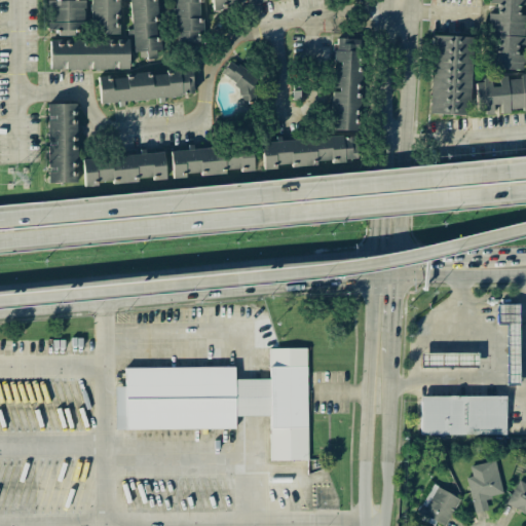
[(46,0),(47,31),(58,31),(58,35),(83,35),(82,0),(46,0)]
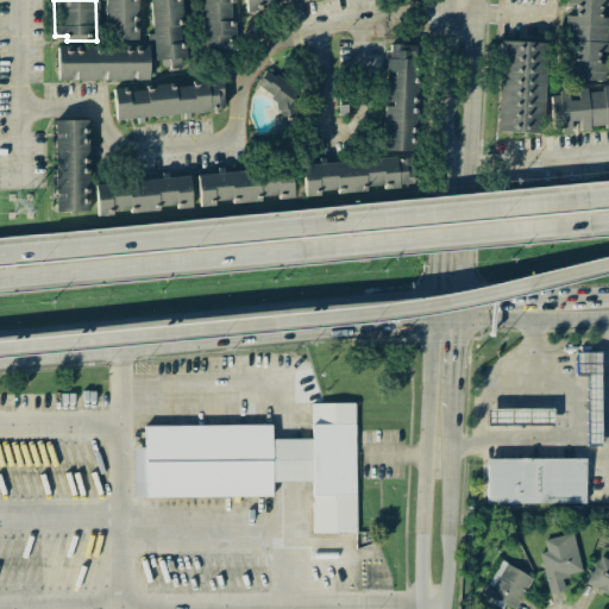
[(105,0),(106,41),(138,39),(136,0),(105,0)]
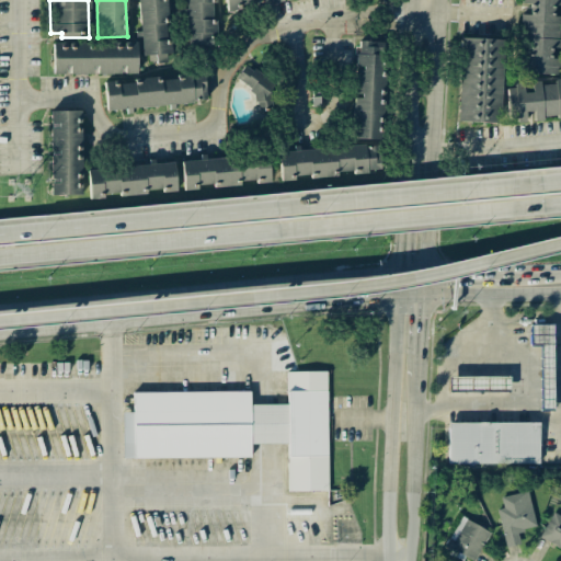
[(138,0),(142,64),(170,61),(167,0),(138,0)]
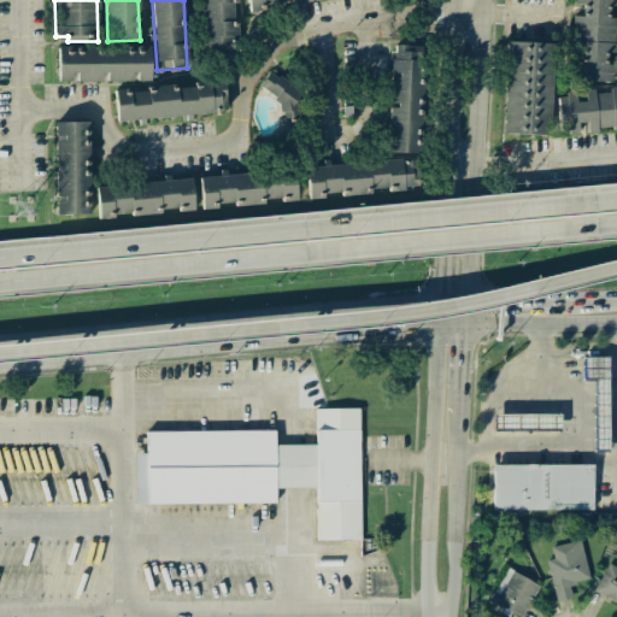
[(236,0),(204,0),(205,52),(233,51),(233,4),(236,4),(236,0)]
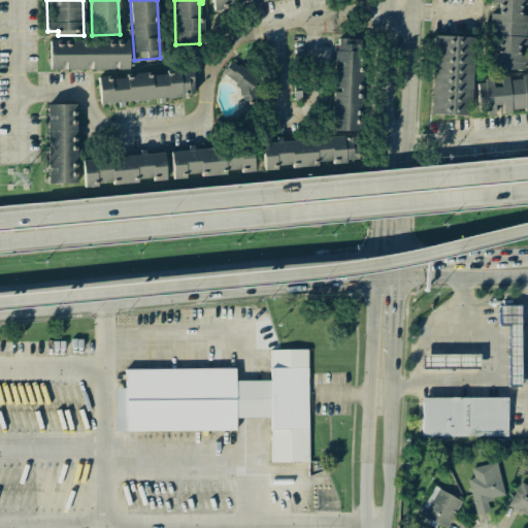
[(523,69),(523,55),(518,55),(518,45),(523,45),(523,5),(526,5),(525,0),(492,0),(492,69),(523,69)]
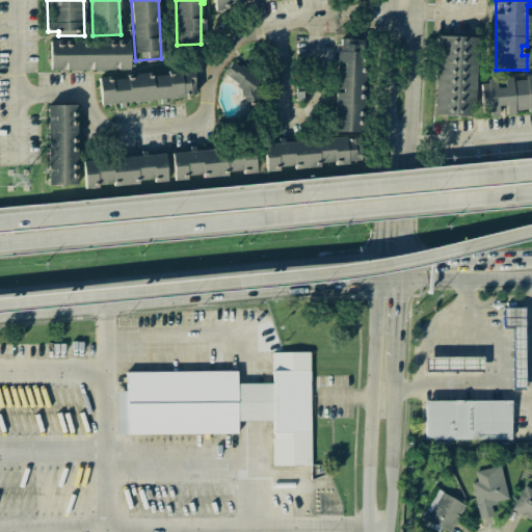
[(474,116),(476,37),(436,36),(434,115),(474,116)]
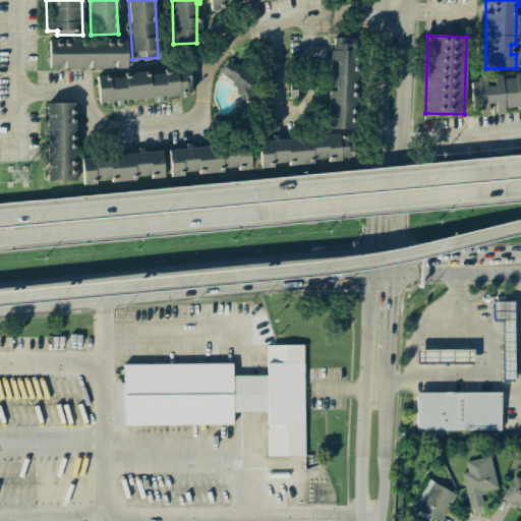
[(328,128),(352,129),(355,39),(332,38),(331,64),(330,64),(329,89),(328,128)]
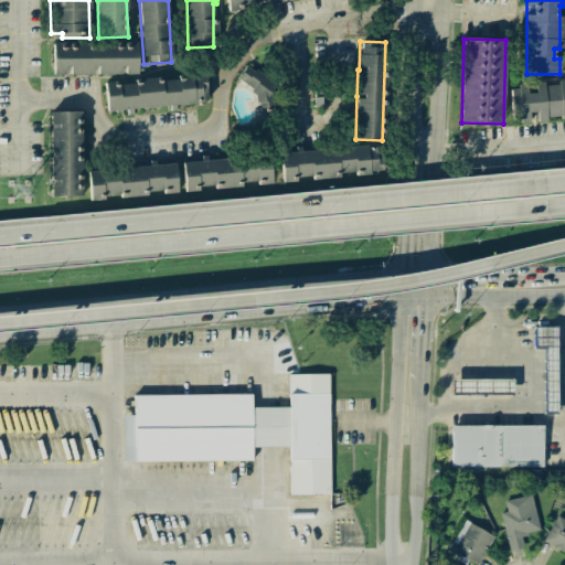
[(138,74),(137,42),(53,43),(54,75),(138,74)]
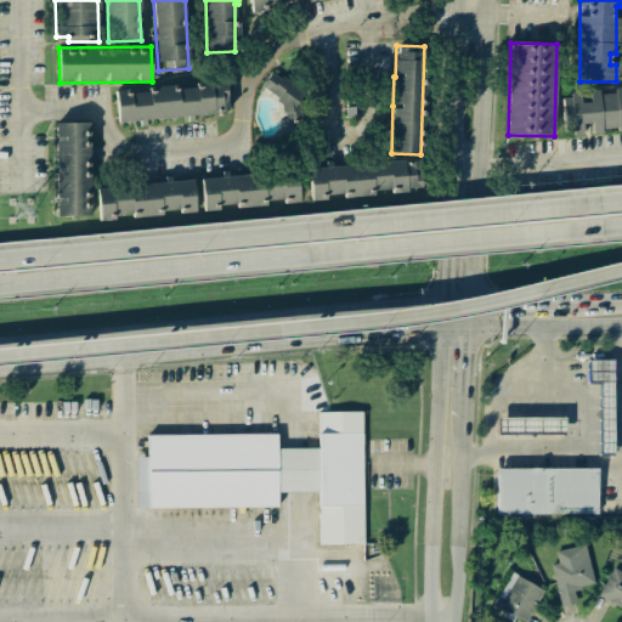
[(305,94),(272,71),(259,89),(293,112),(305,94)]
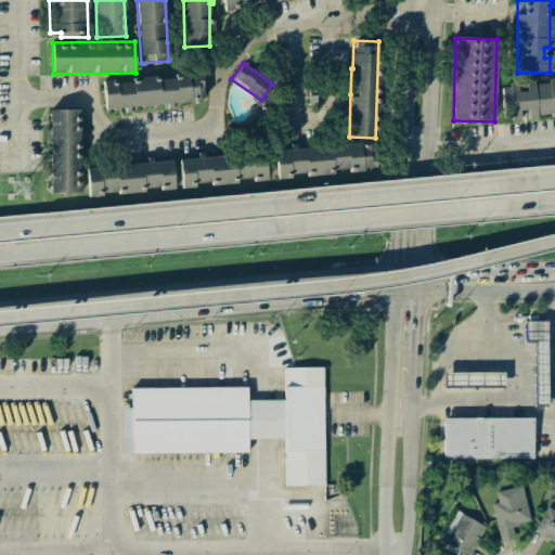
[(105,110),(124,107),(204,101),(202,74),(103,82),(105,110)]
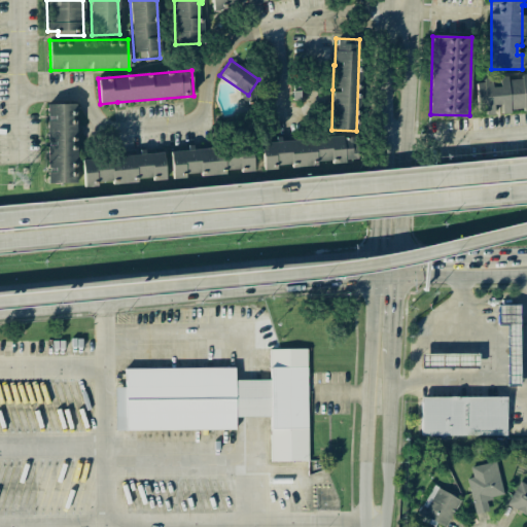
[(476,80),(479,114),(493,113),(492,105),(500,104),(501,112),(526,109),(526,75),(498,78),(498,86),(492,86),(491,79),(476,80)]
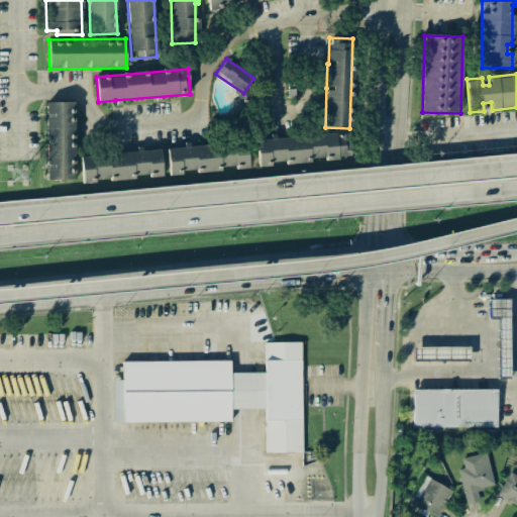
[(257,165),(312,162),(311,160),(339,158),(339,157),(349,156),(348,133),(256,139),(257,165)]
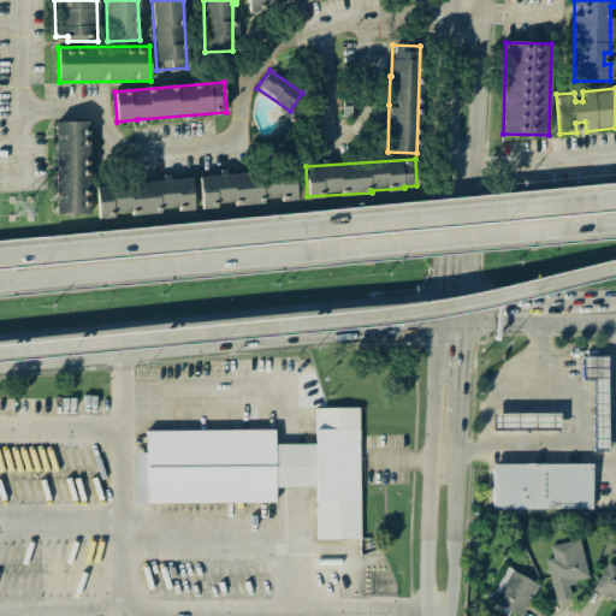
[(199,177),(201,209),(217,208),(217,205),(296,199),(294,170),(199,177)]
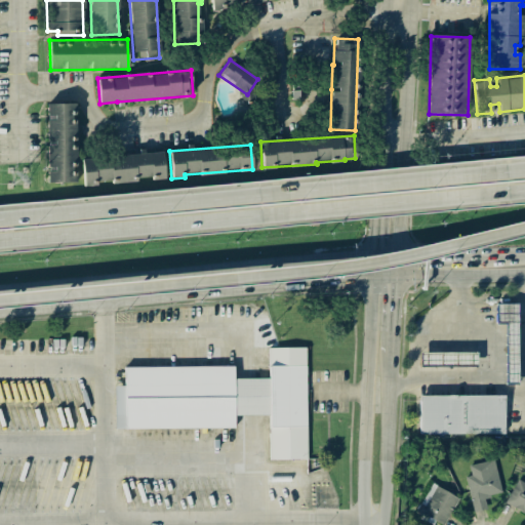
[(83,185),(164,177),(162,152),(81,158),(83,185)]
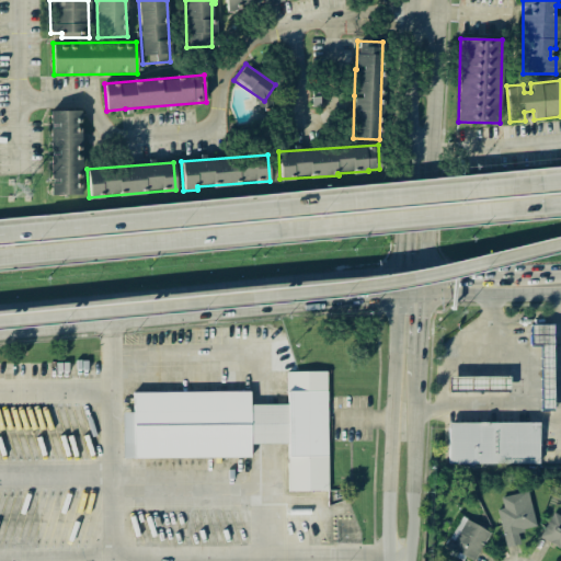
[(551,324),(529,324),(530,344),(539,344),(540,411),(553,410),(551,324)]
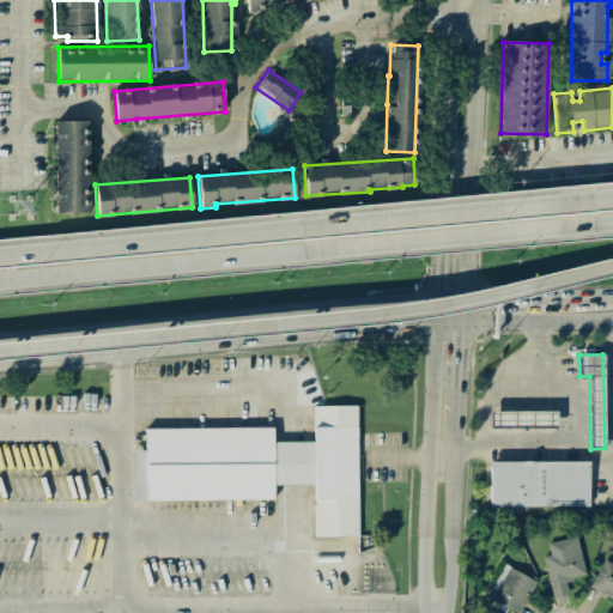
[(134,501),(273,499),(273,485),(314,485),(315,536),(358,536),(357,406),(314,406),(314,442),(272,442),(272,428),(145,429),(145,450),(133,450),(134,501)]
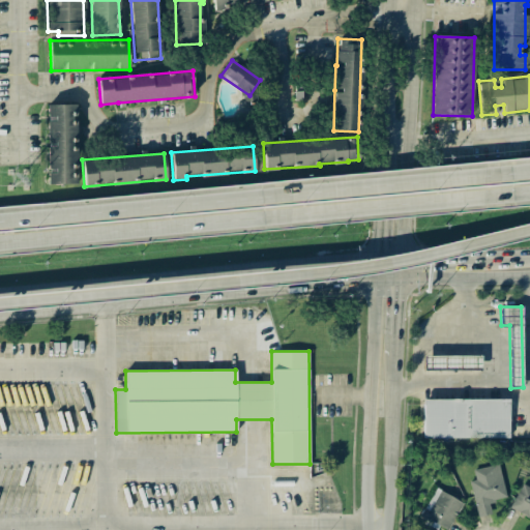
[(508,438),(508,399),(422,400),(423,439),(508,438)]
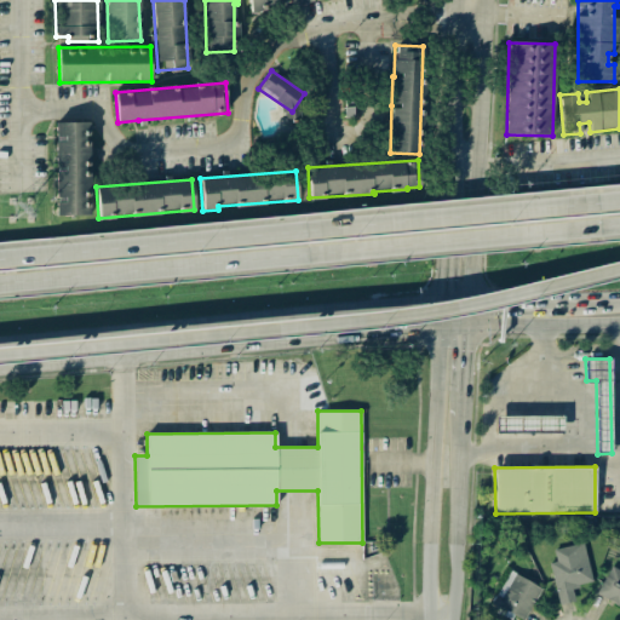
[(550,562),(558,604),(574,601),(572,587),(592,583),(584,543),(554,550),(556,561),(550,562)]
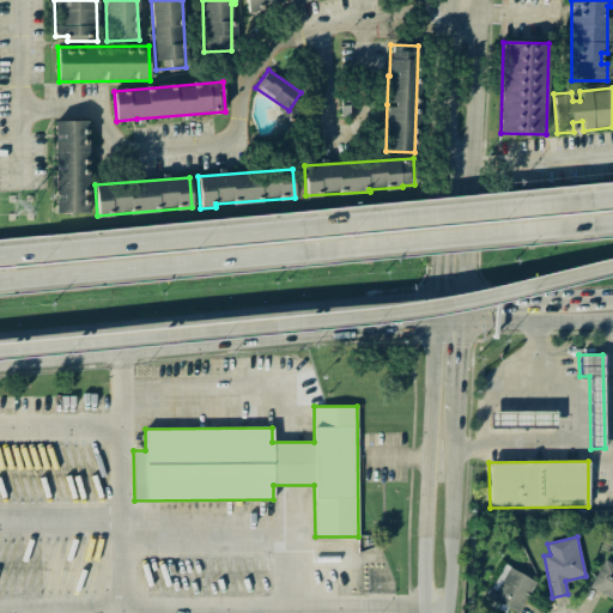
[(487,599),(520,612),(535,580),(502,565),(487,599)]
